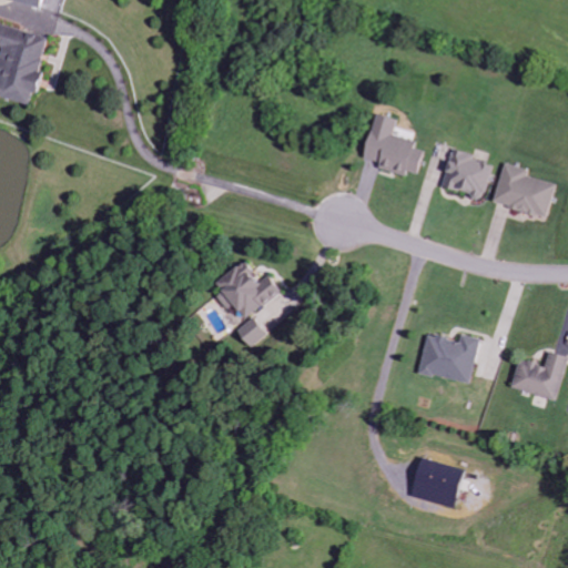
[(0,56),(0,97),(31,105),(50,37),(0,23),(0,46),(2,47),(0,56)]
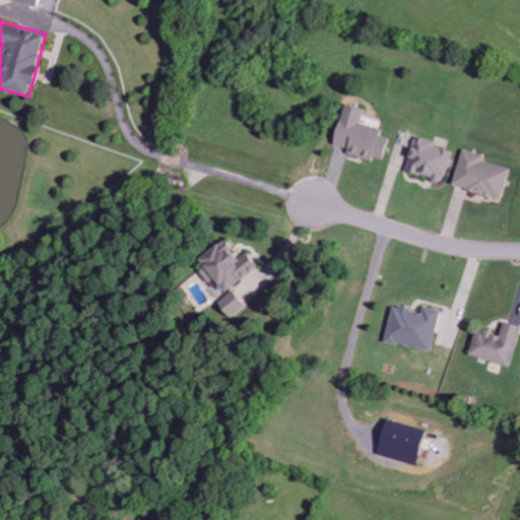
[(331,148),(384,161),(389,139),(379,136),(380,130),(361,125),(364,111),(342,105),(331,148)]
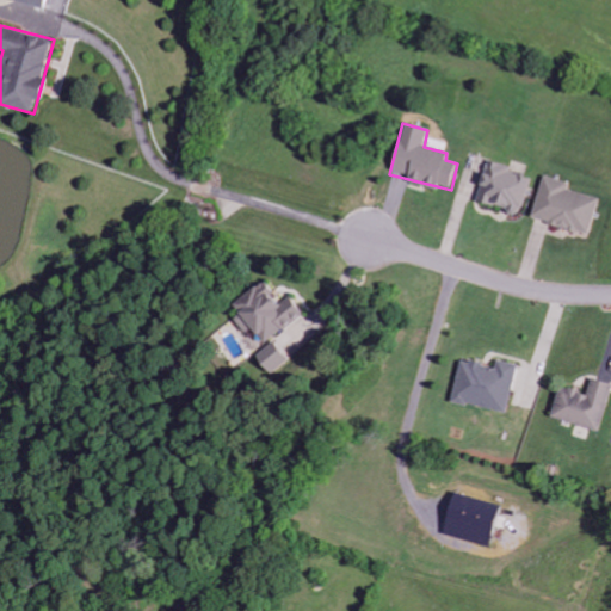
[(531,179),(508,172),(510,167),(487,160),(475,202),(520,215),(531,179)]
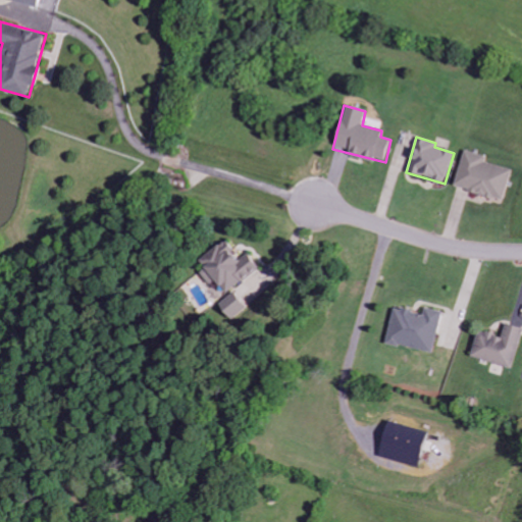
[(454,188),(504,201),(512,169),(485,162),(487,156),(463,151),(454,188)]
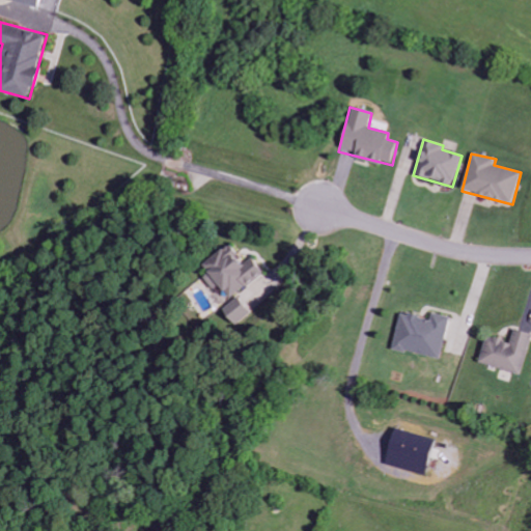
[(230,300),(266,273),(254,257),(242,266),(235,258),(239,255),(230,244),(202,264),(208,273),(203,278),(214,291),(220,286),(230,300)]
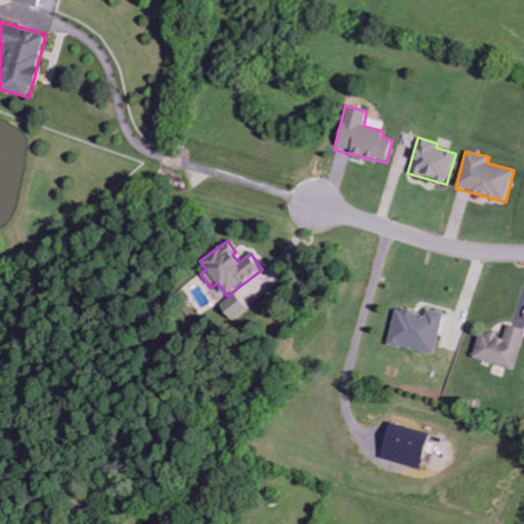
[(219,309),(233,323),(250,308),(234,293),(219,309)]
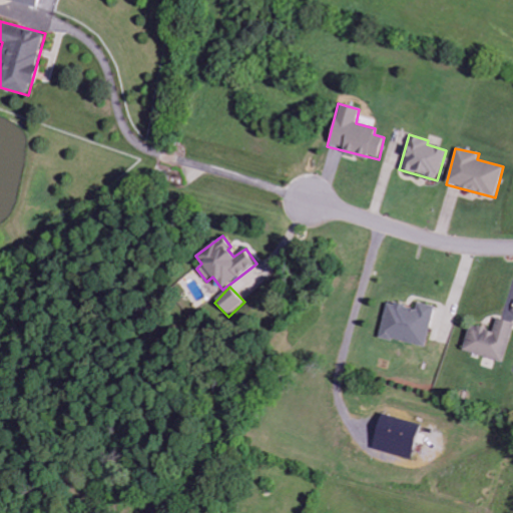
[(387,303),(379,338),(426,348),(435,306),(417,303),(416,310),(387,303)]
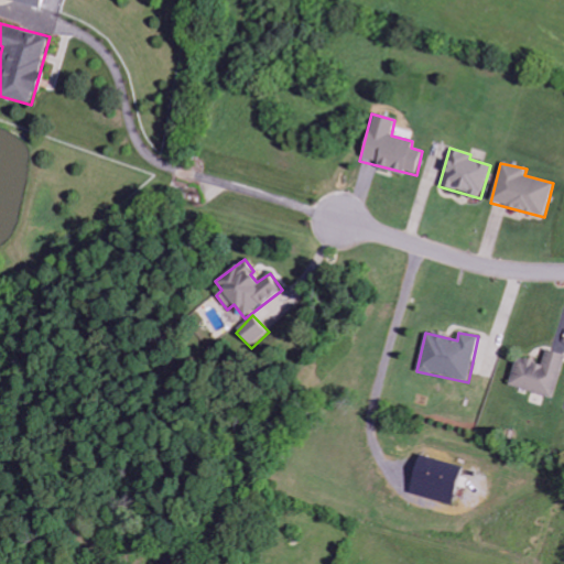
[(508,386),(553,399),(563,362),(563,355),(546,350),(542,365),(517,357),(508,386)]
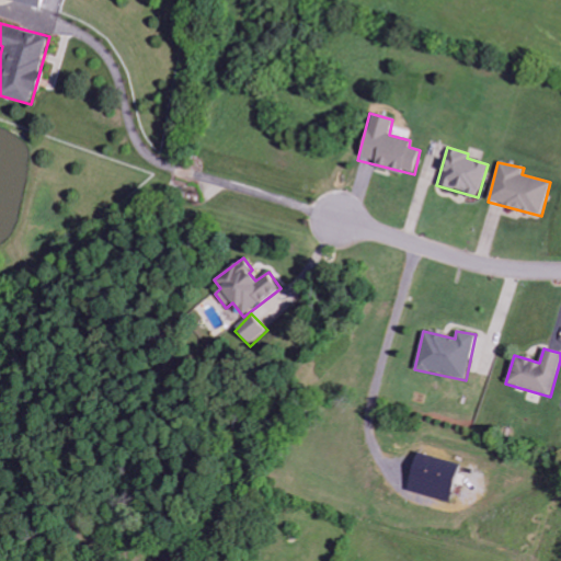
[(457,461),(414,454),(407,492),(449,501),(457,461)]
